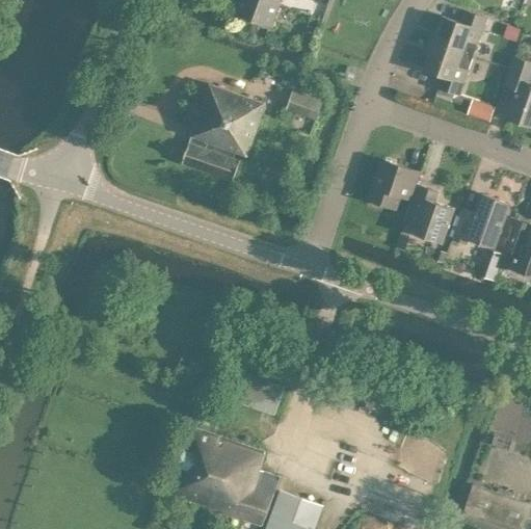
[(262,0),(239,0),(234,15),(272,28),(280,6),(262,0)]
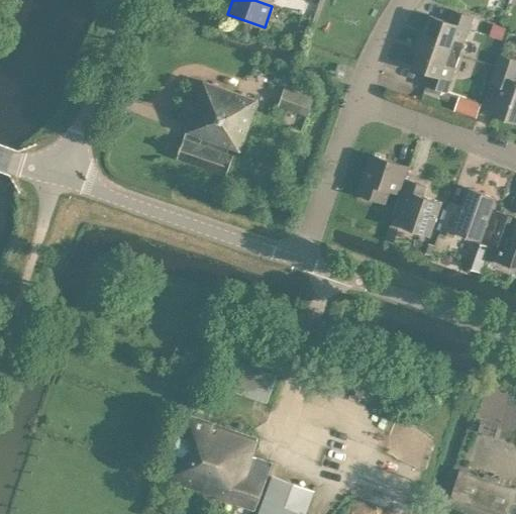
[(420,42),(450,52),(453,40),(462,43),(465,43),(473,19),(450,11),(446,22),(429,16),(420,42)]
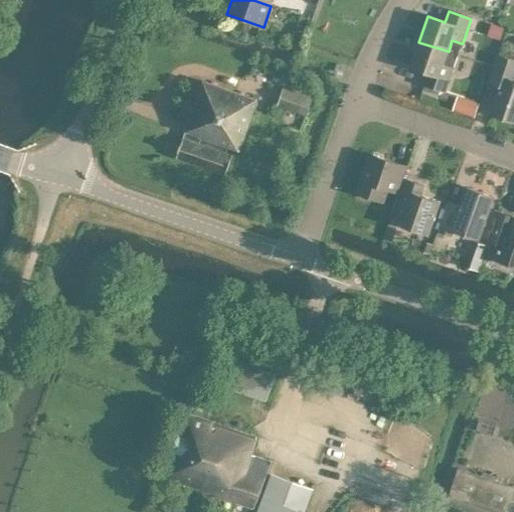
[(495,24),(491,36),(501,39),(505,28),(495,24)]
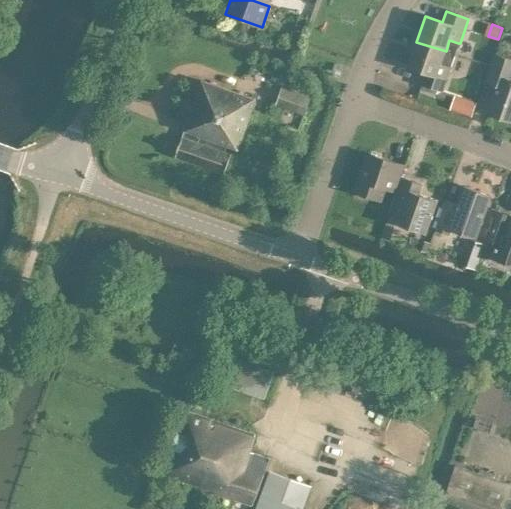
[(302,36),(293,33),(290,42),(300,45),(302,36)]
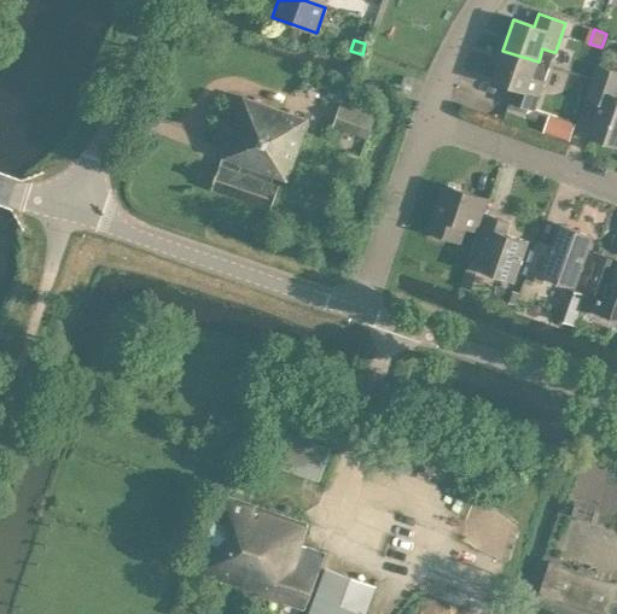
[(513,88),(508,103),(534,111),(543,81),(533,77),(539,62),(502,51),(492,81),(513,88)]
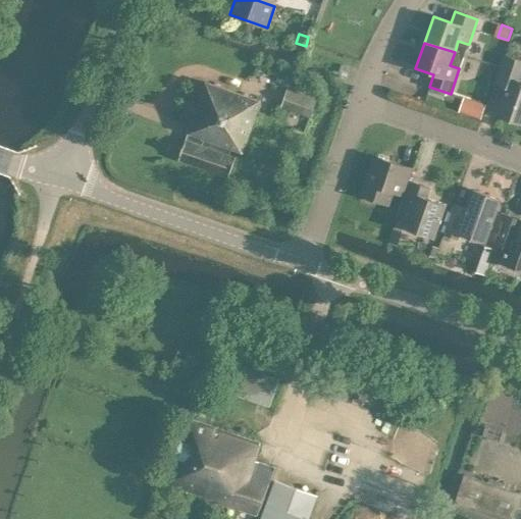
[(498,116),(520,124),(520,81),(520,61),(505,56),(495,85),(507,89),(498,116)]
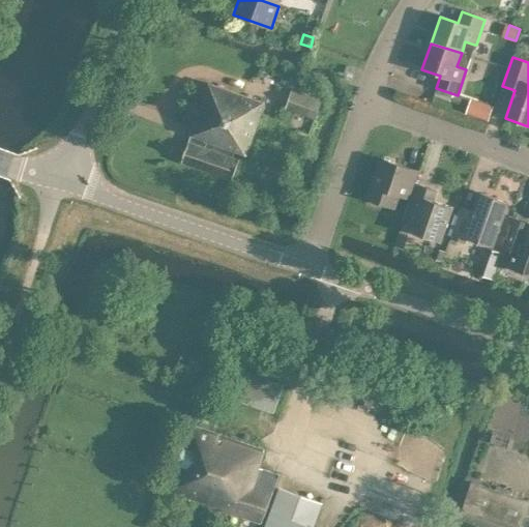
[(198,116),(181,164),(232,181),(239,159),(233,157),(234,152),(247,157),(265,105),(208,85),(202,105),(196,103),(192,114),(198,116)]
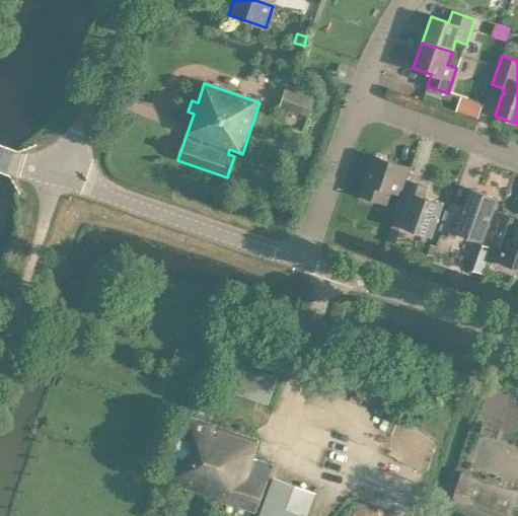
[(281,106),(307,117),(313,100),(286,90),(281,106)]
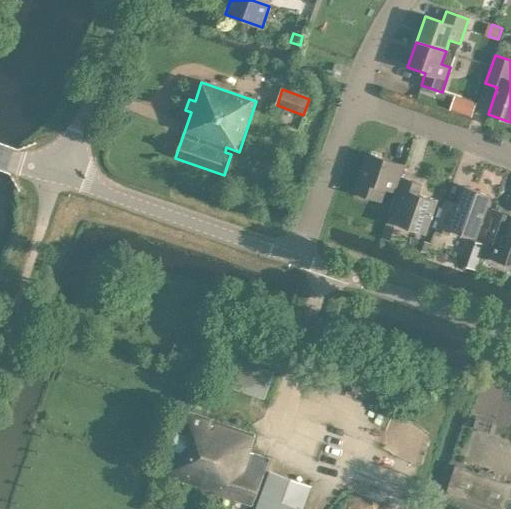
[(475,107),(467,104),(464,115),(471,118),(475,107)]
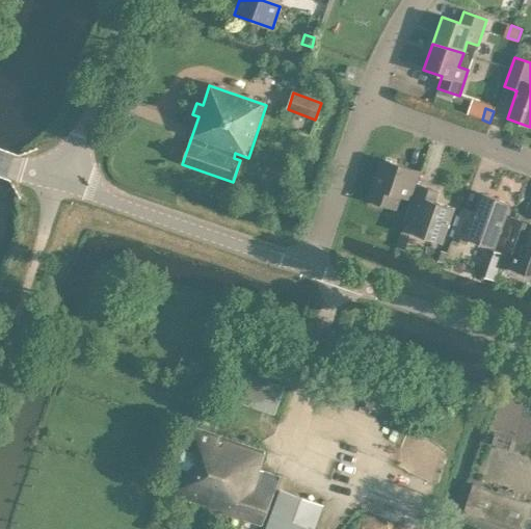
[(368,201),(397,210),(401,199),(410,203),(421,174),(381,160),(368,201)]
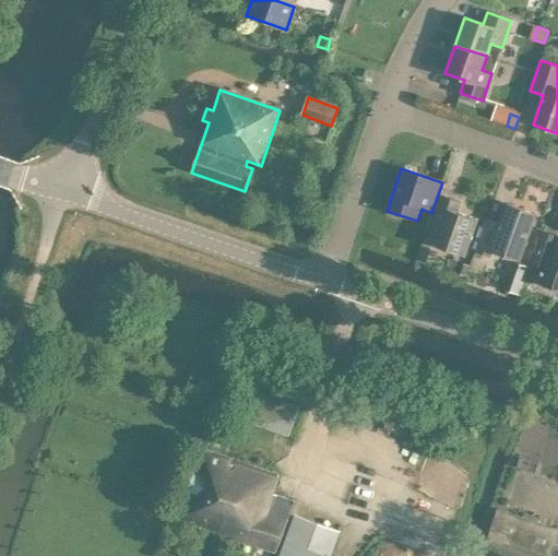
[(434,246),(464,257),(477,220),(455,212),(459,202),(440,196),(426,235),(437,238),(434,246)]
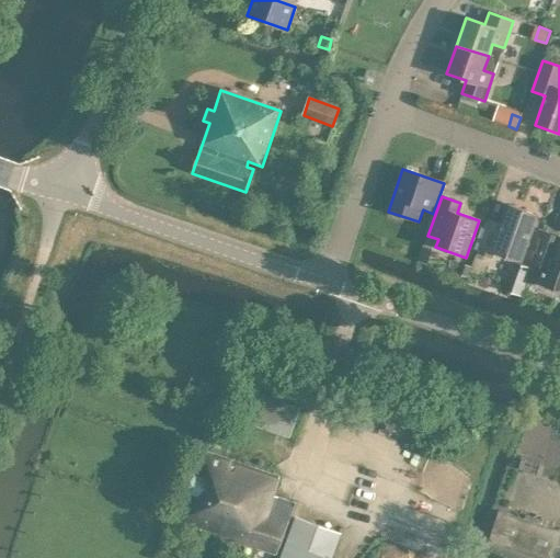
[(478,255),(492,260),(494,254),(521,263),(537,216),(509,206),(501,227),(489,224),(478,255)]
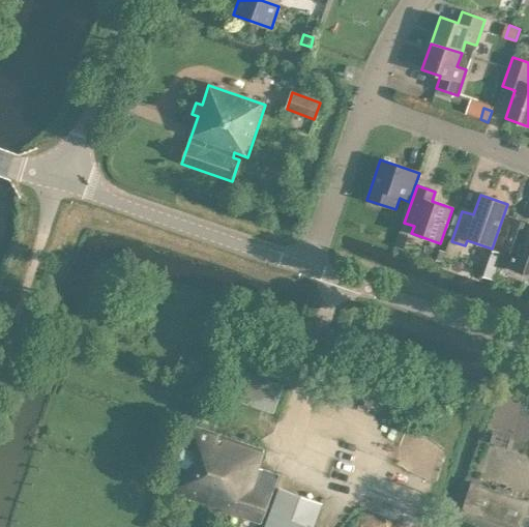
[(511,270),(528,275),(528,225),(515,221),(505,252),(516,256),(511,270)]
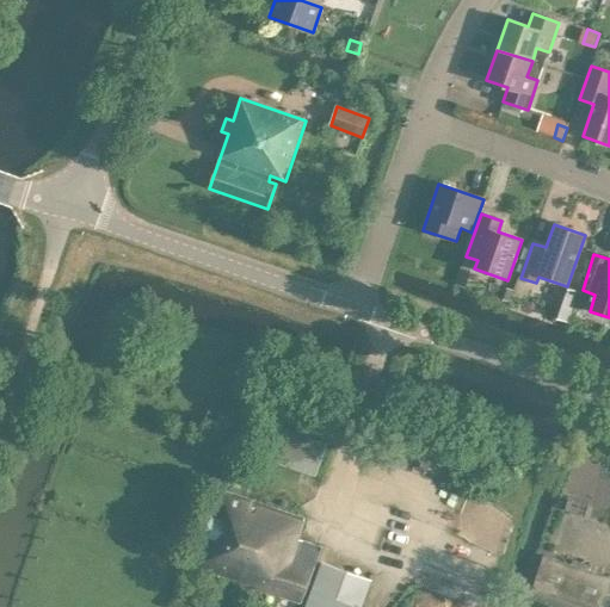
[(455,285),(466,289),(472,271),(461,267),(455,285)]
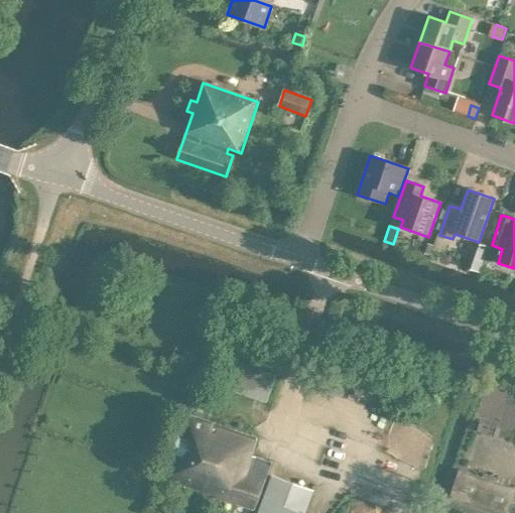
[(431,253),(444,257),(448,244),(436,240),(431,253)]
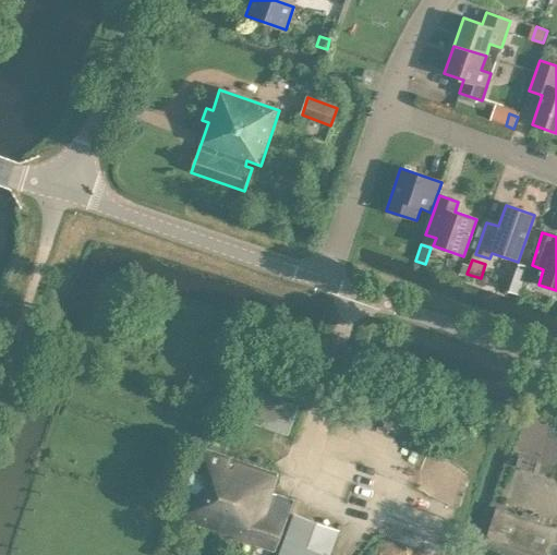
[(242,420),(288,436),(298,407),(252,391),(242,420)]
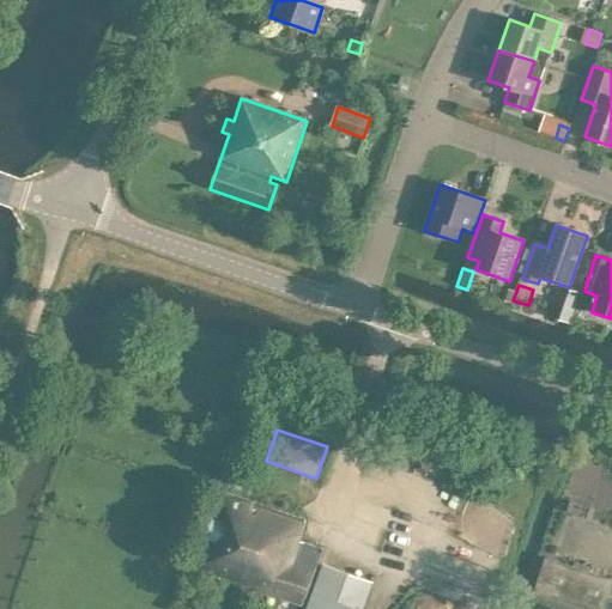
[(298,541),(306,521),(224,492),(198,567),(302,604),(316,570),(323,549),(298,541)]
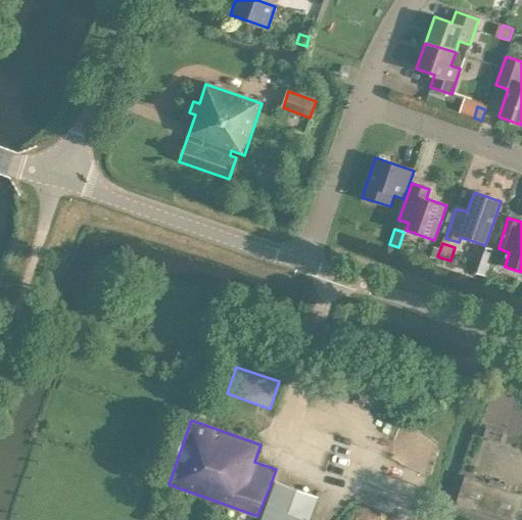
[(457,505),(502,519),(516,519),(521,501),(521,495),(466,477),(457,505)]
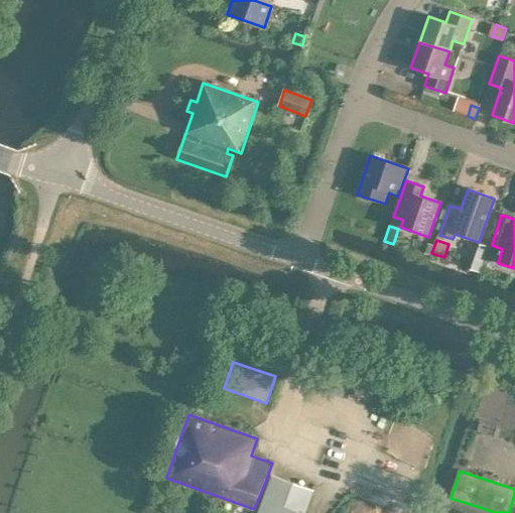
[(305,512),(310,496),(271,481),(259,512),(305,512)]
